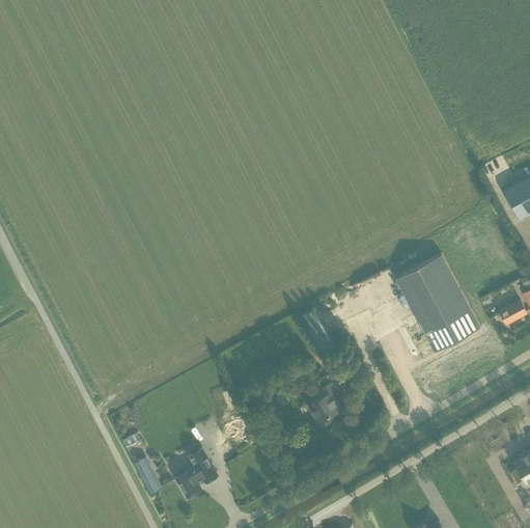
[(529,176),(503,191),(519,221),(529,215),(529,176)]
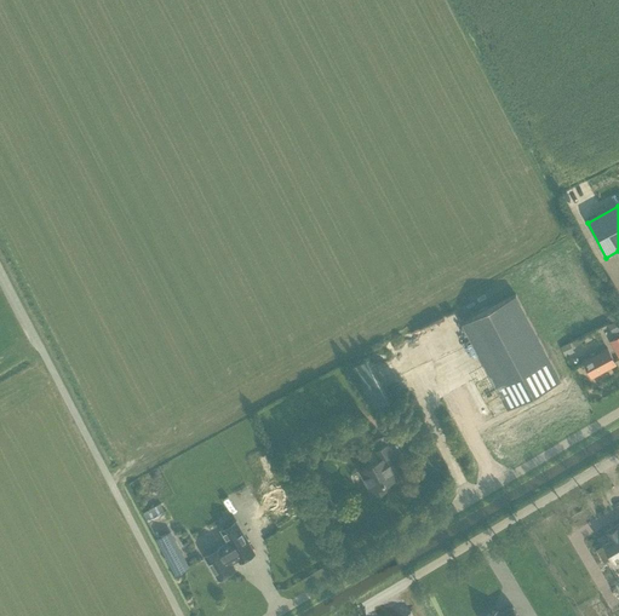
[(506,412),(560,384),(515,299),(463,327),(470,344),(488,379),(506,412)]
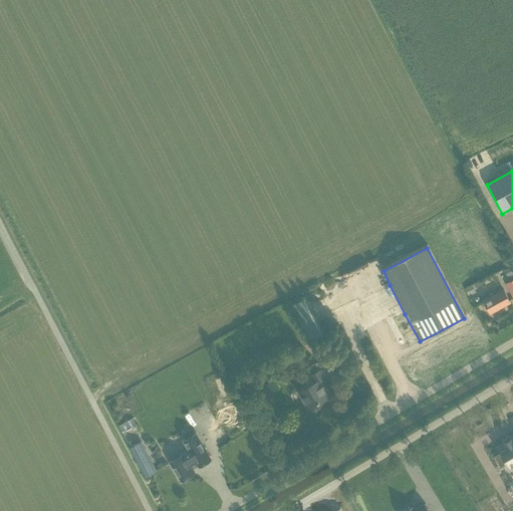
[(471,286),(464,290),(468,297),(475,294),(471,286)]
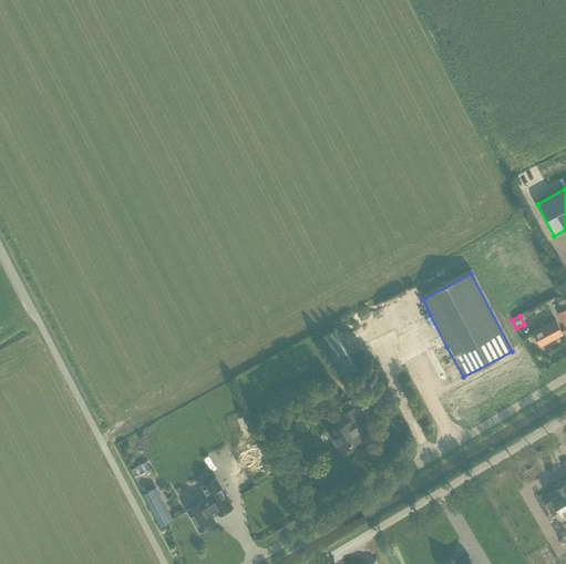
[(533,334),(536,341),(541,348),(562,337),(554,321),(533,334)]
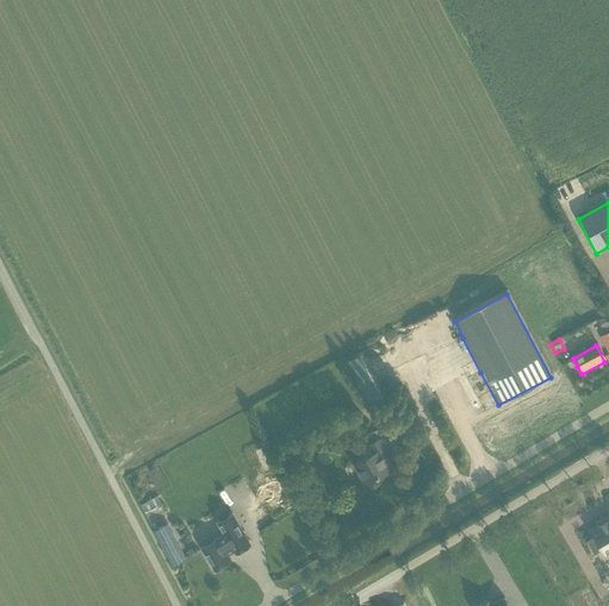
[(560,367),(567,361),(563,355),(555,361),(560,367)]
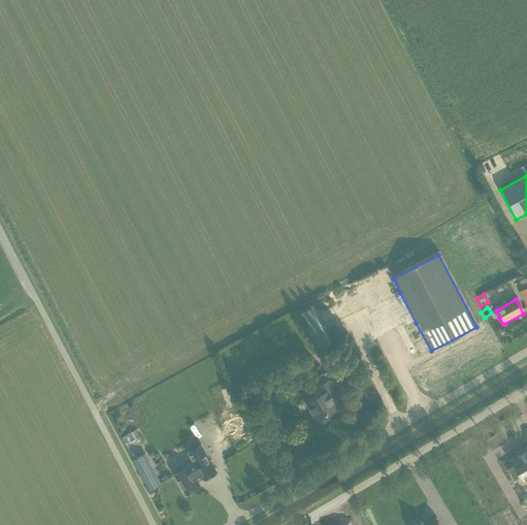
[(298,316),(317,353),(332,345),(314,308),(298,316)]
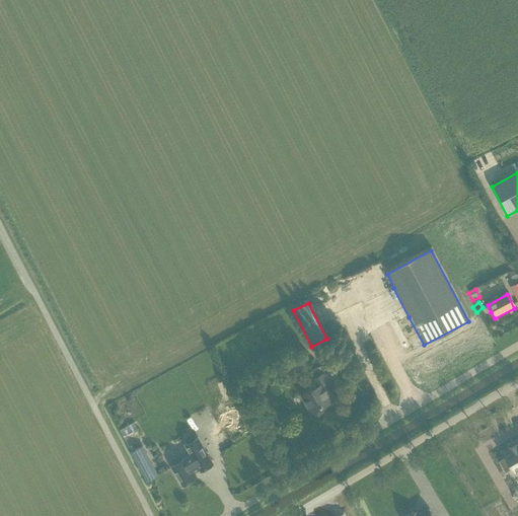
[(407,363),(402,353),(395,355),(401,373),(407,371),(403,364),(407,363)]
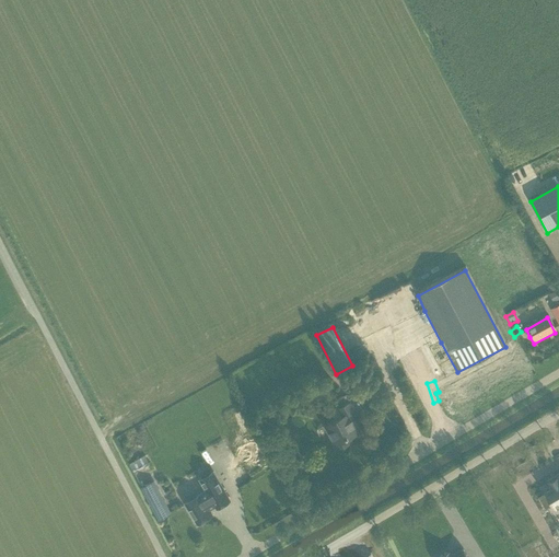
[(348,440),(359,434),(349,416),(354,413),(349,404),(337,410),(341,419),(324,429),(337,452),(351,444),(348,440)]
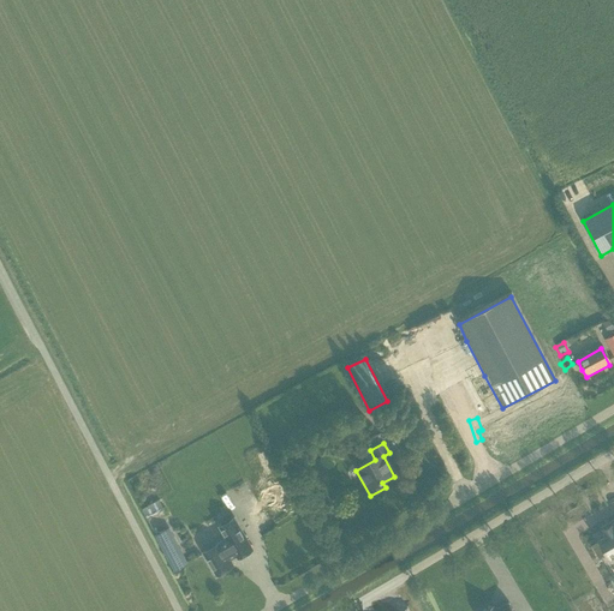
[(291,455),(287,465),(305,473),(309,462),(291,455)]
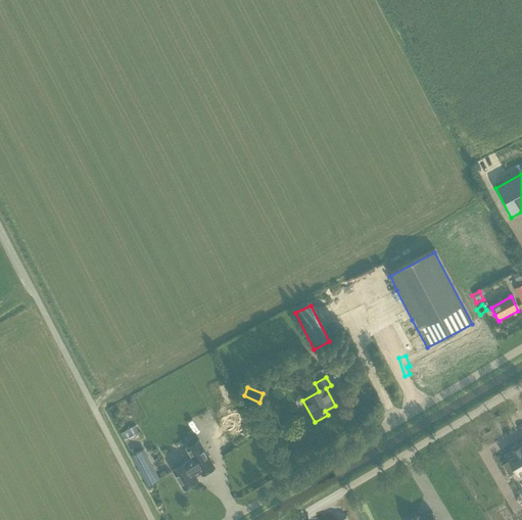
[(245,421),(249,429),(258,425),(254,416),(245,421)]
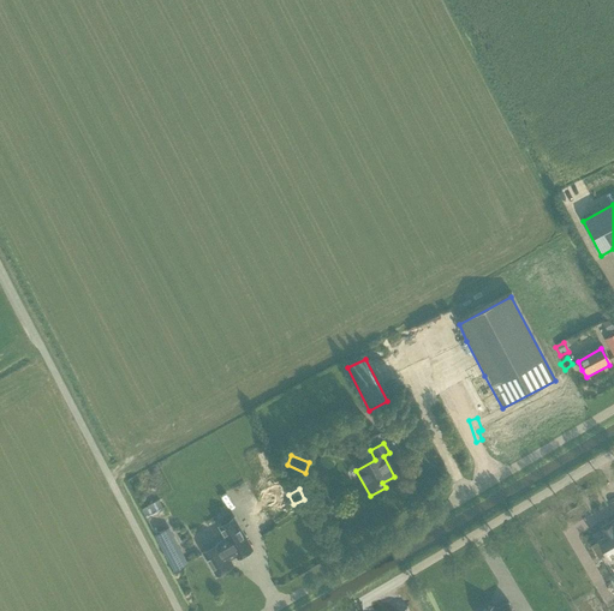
[(226,541),(203,555),(216,577),(232,568),(230,563),(237,558),(238,559),(251,552),(233,521),(219,529),(226,541)]
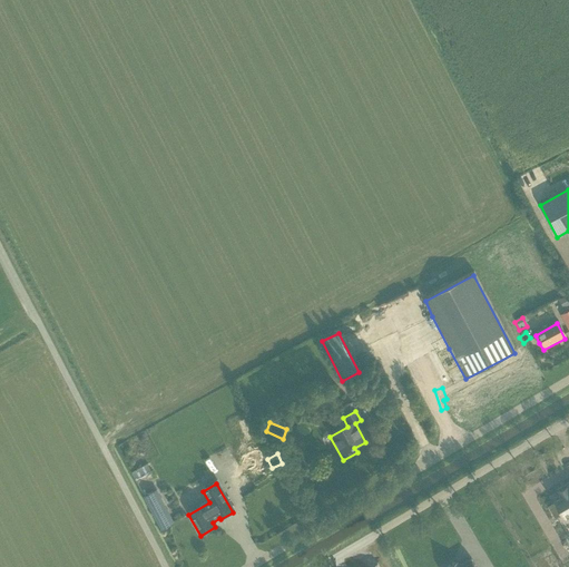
[(568,496),(566,490),(531,510),(547,537),(568,524),(568,496)]
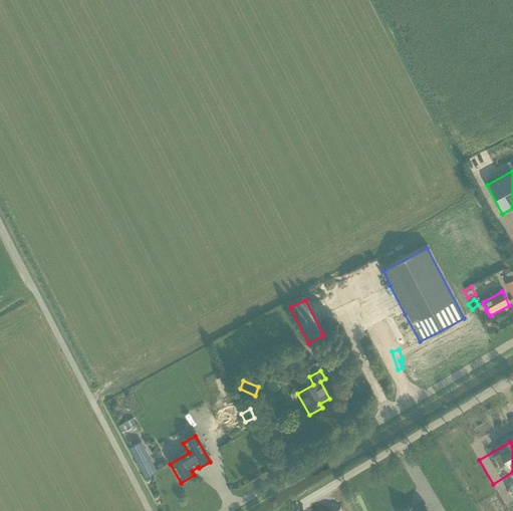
[(140,445),(131,450),(146,479),(155,475),(140,445)]
